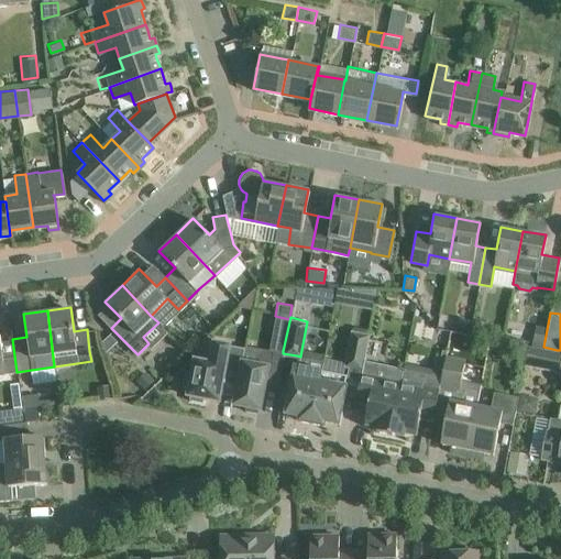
[(361,368),(363,359),(367,333),(351,330),(343,364),(361,368)]
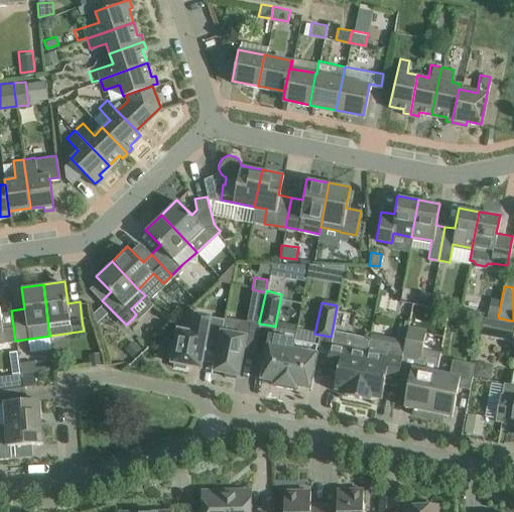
[(100,303),(91,312),(95,323),(107,311),(100,303)]
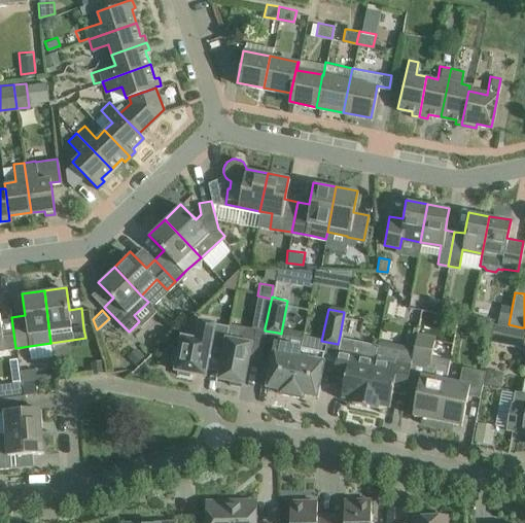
[(510,312),(499,310),(497,322),(508,324),(510,312)]
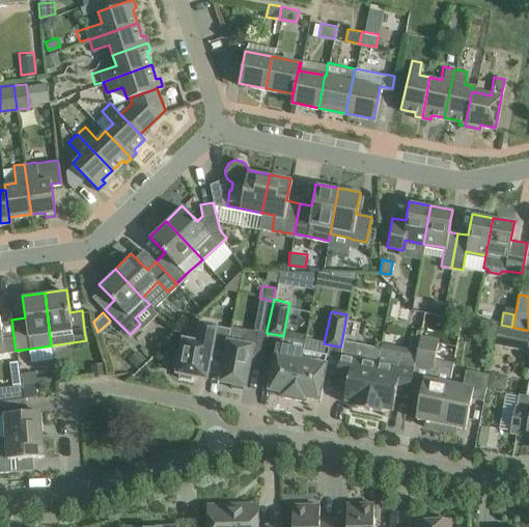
[(0,353),(16,351),(11,320),(0,321),(0,353)]
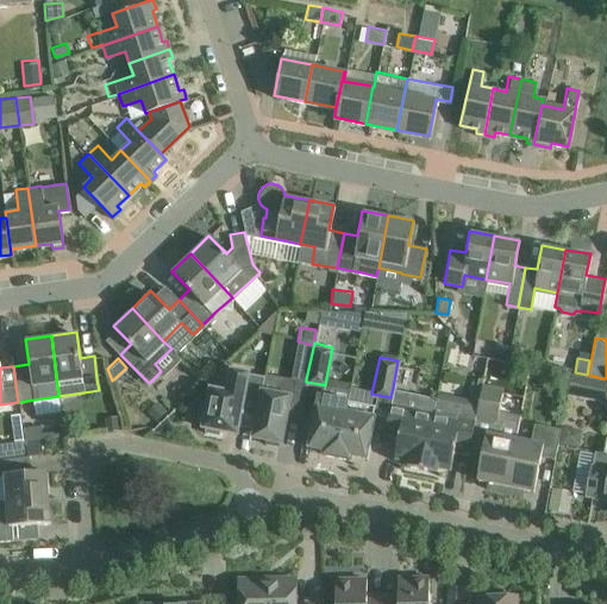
[(207,400),(200,398),(196,413),(204,415),(202,426),(206,426),(205,431),(217,433),(218,428),(236,432),(237,423),(254,427),(261,385),(263,375),(239,370),(229,369),(226,383),(220,389),(210,387),(207,400)]
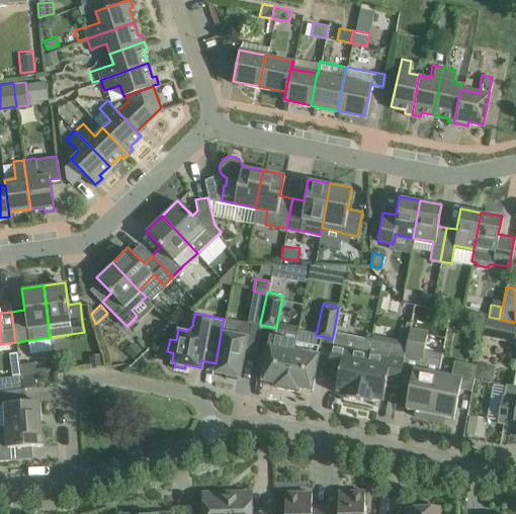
[(420,316),(420,325),(429,326),(429,335),(437,335),(438,316),(420,316)]
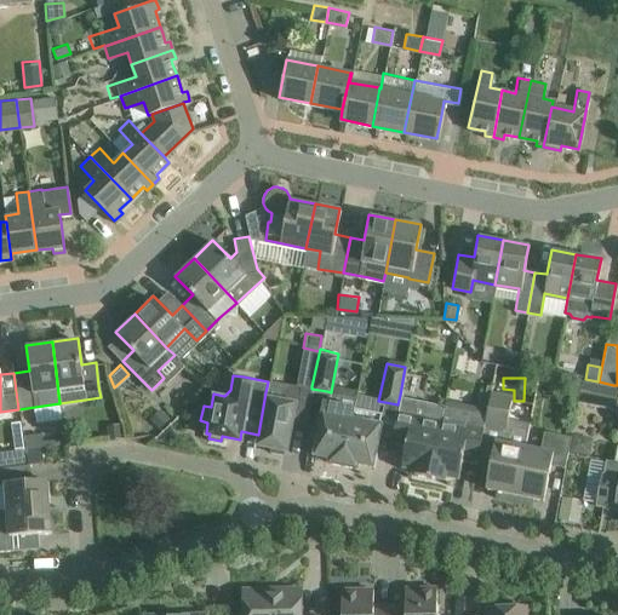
[(585,379),(582,379),(577,400),(616,407),(617,392),(617,385),(613,385),(599,381),(598,381),(585,379)]
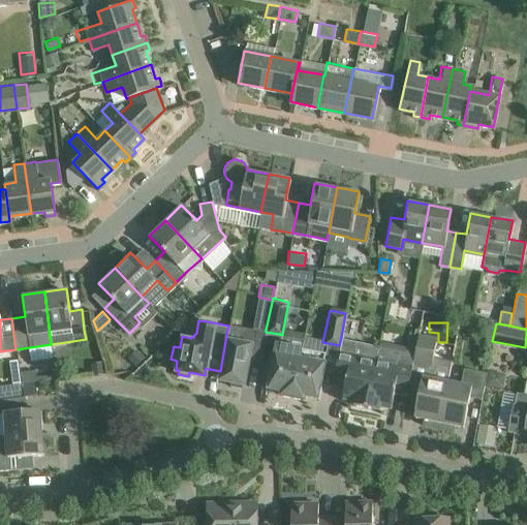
[(226,335),(220,371),(219,378),(230,380),(229,384),(241,387),(241,382),(243,382),(248,357),(260,359),(266,332),(266,330),(247,327),(240,331),(237,337),(226,335)]
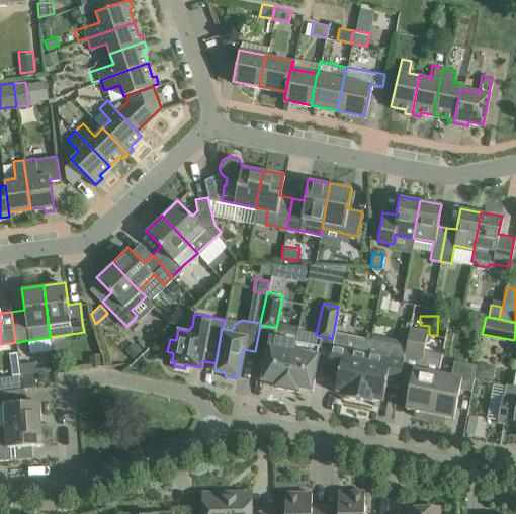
[(294,339),(297,326),(277,322),(276,328),(273,327),(269,344),(262,378),(275,380),(274,384),(285,387),(294,339)]
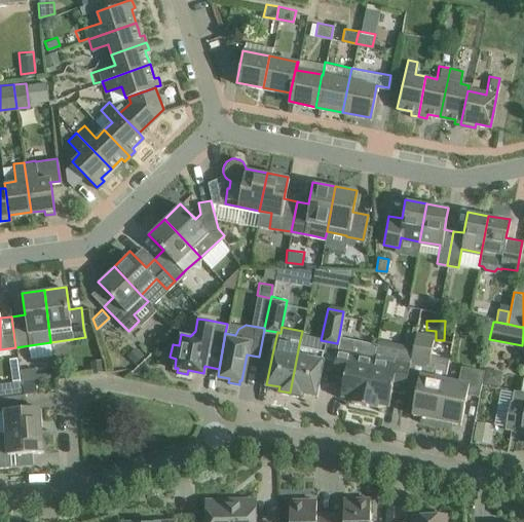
[(444,377),(448,358),(431,353),(435,334),(416,330),(412,349),(411,349),(410,359),(421,361),(411,413),(422,415),(421,418),(424,420),(427,421),(435,423),(444,377)]
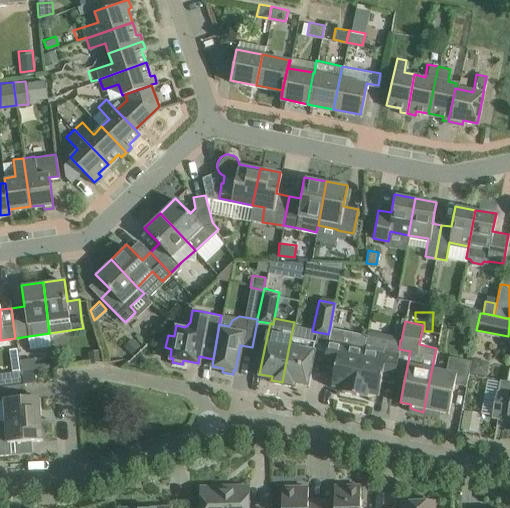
[(353,392),(365,333),(330,326),(328,334),(323,361),(335,364),(331,384),(341,386),(341,390),(353,392)]
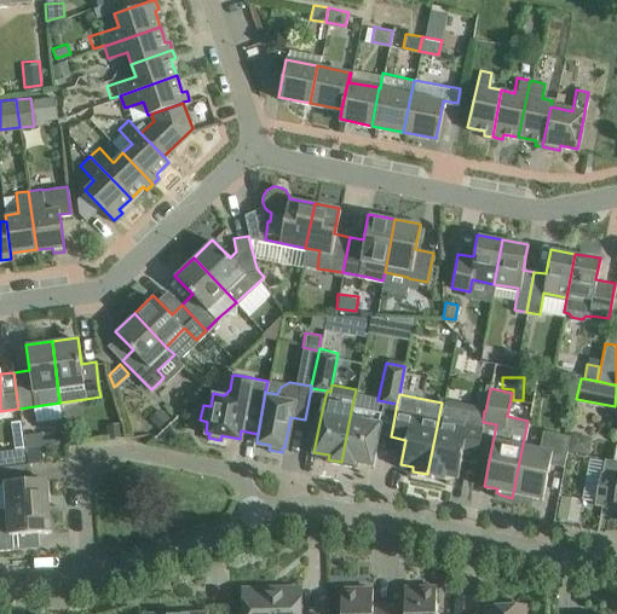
[(444,404),(442,403),(427,474),(443,478),(443,473),(456,475),(461,451),(476,455),(483,422),(484,411),(463,407),(461,407),(453,413),(449,417),(449,420),(440,418),(444,404)]
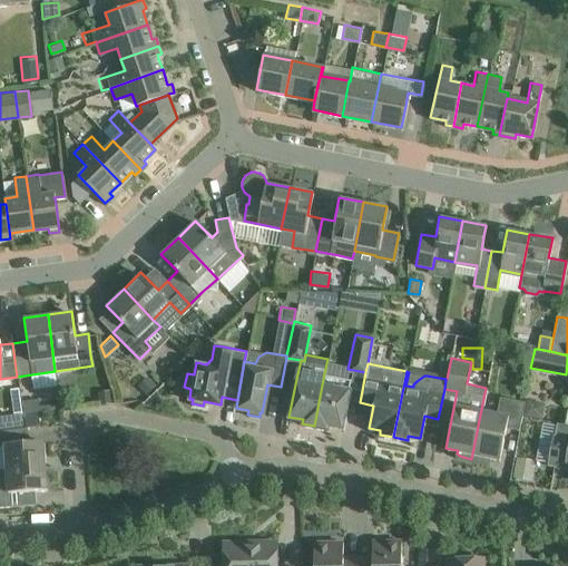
[(350,379),(324,373),(314,426),(326,429),(326,425),(341,427),(349,389),(350,379)]
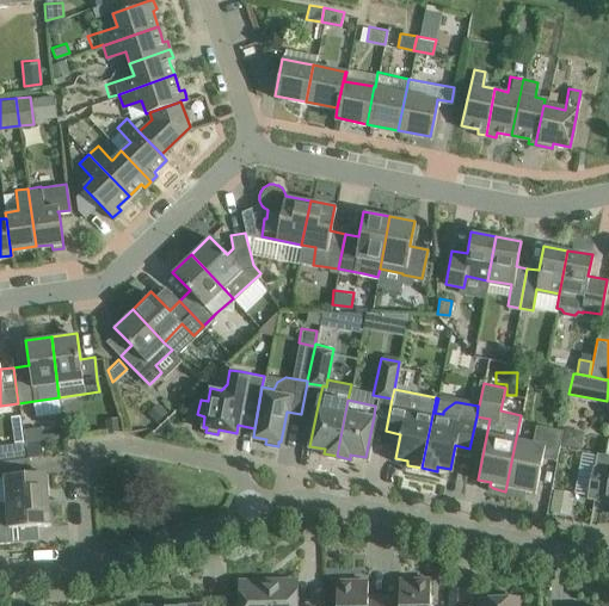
[(159,401),(147,412),(155,420),(166,409),(159,401)]
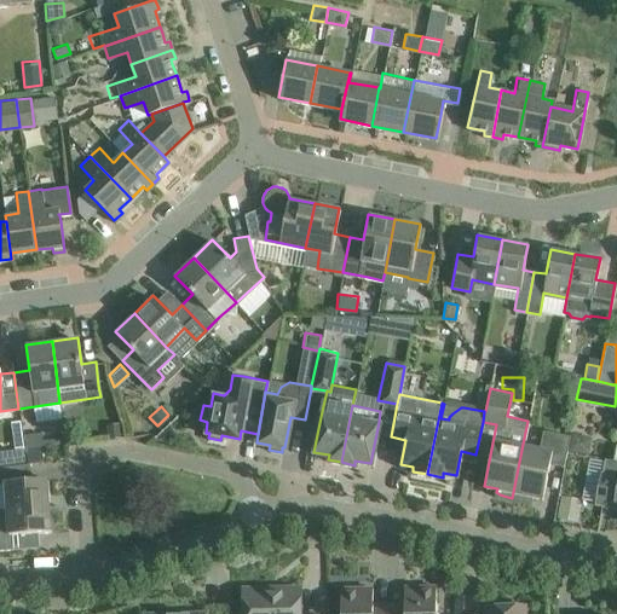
[(19,418),(10,420),(13,449),(23,447),(19,418)]
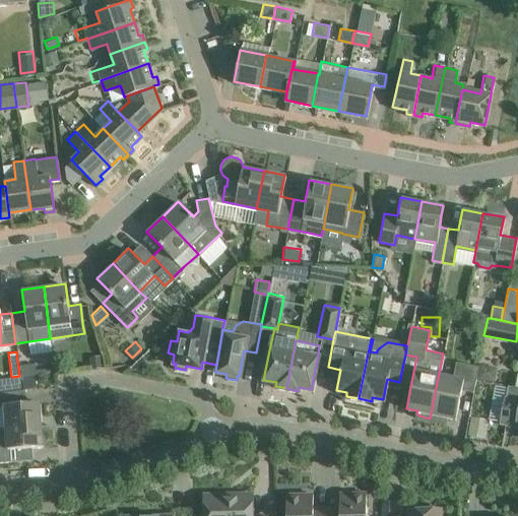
[(452,376),(439,373),(430,418),(433,420),(440,420),(443,418),(444,415),(454,417),(460,388),(472,390),(477,364),(455,360),(452,376)]
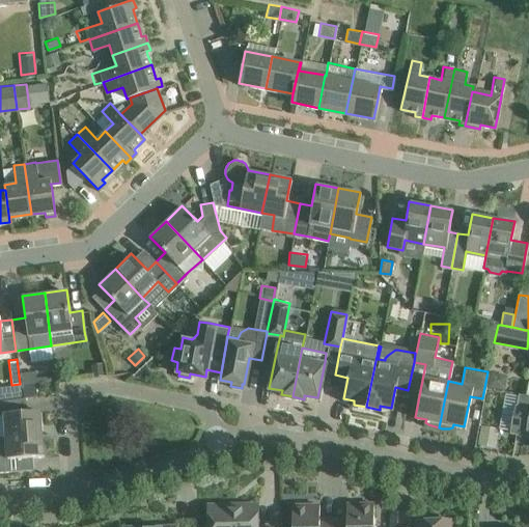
[(34,381),(21,382),(22,394),(36,392),(34,381)]
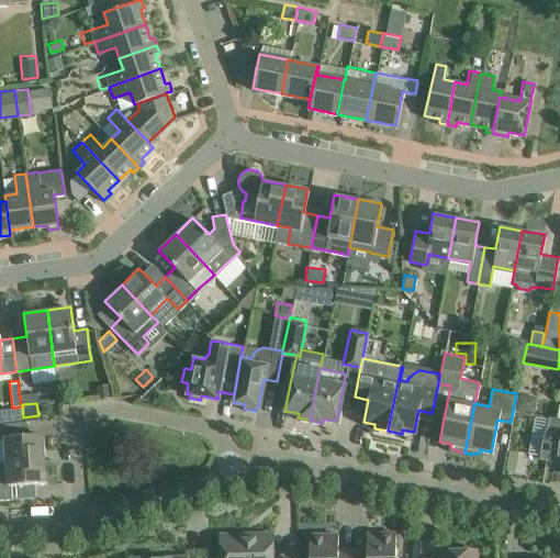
[(559,417),(548,415),(540,456),(559,459),(559,417)]
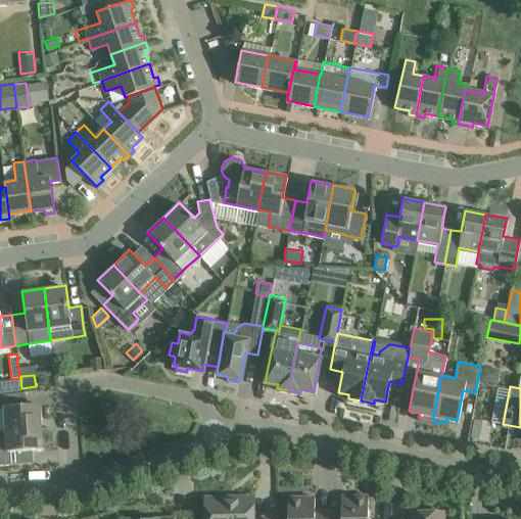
[(4,428),(40,425),(39,403),(18,405),(3,406),(4,428)]
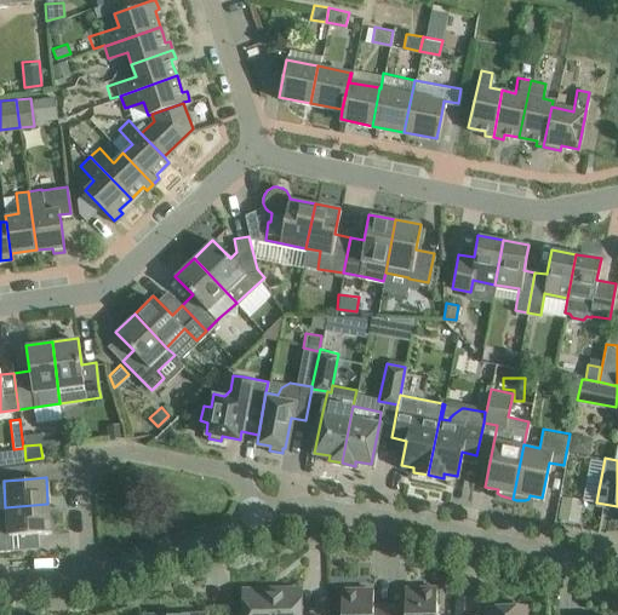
[(5,507),(0,507),(0,549),(12,549),(12,533),(50,530),(47,504),(5,507)]
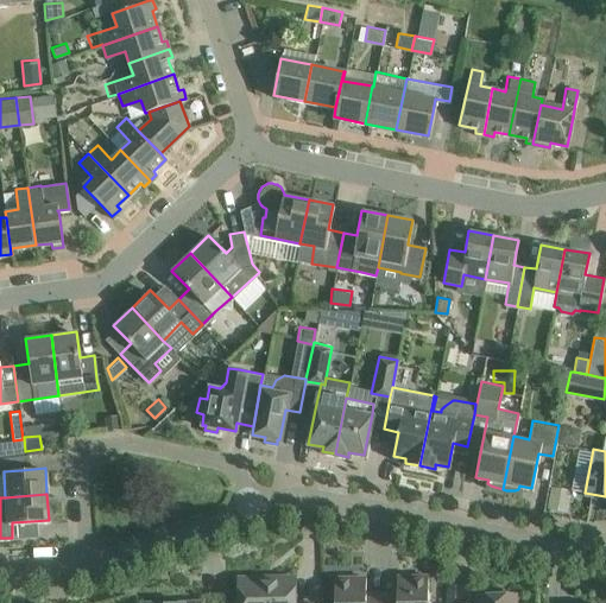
[(427,602),(427,597),(427,573),(396,575),(396,592),(380,592),(380,602),(427,602)]
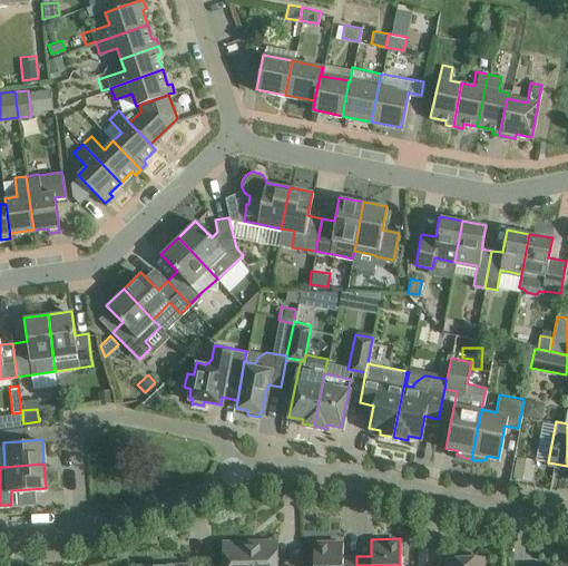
[(301,565),(301,560),(283,562),(284,565),(276,565),(275,539),(222,540),(223,565),(301,565)]
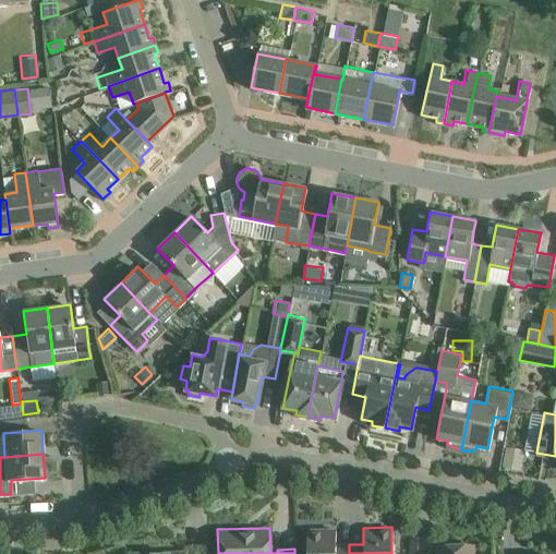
[(349,553),(349,544),(335,544),(335,528),(306,529),(306,553),(349,553)]
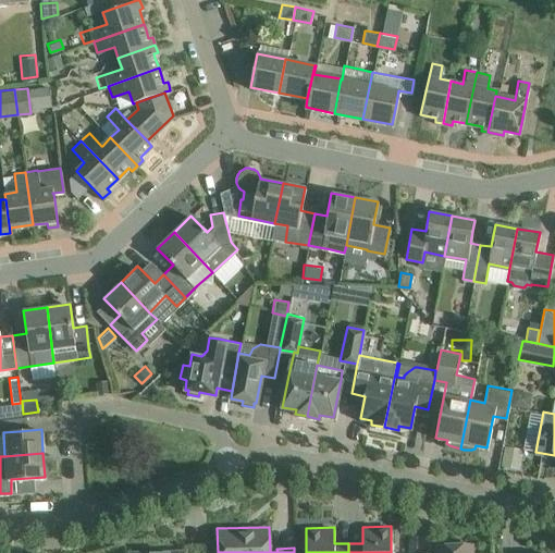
[(470,552),(471,543),(435,544),(435,552),(470,552)]
